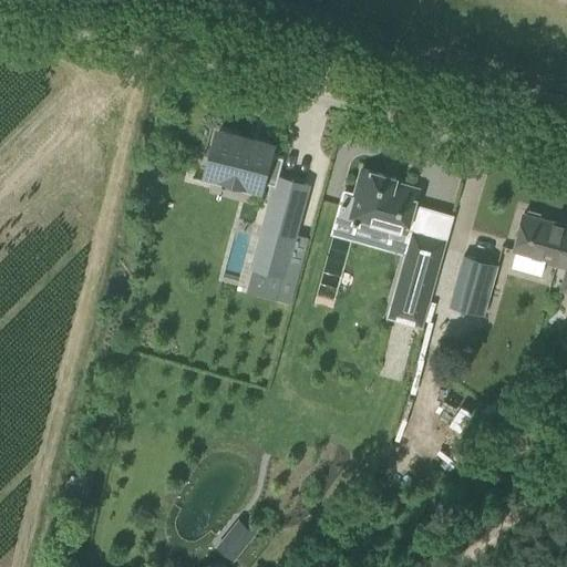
[(207,172),(213,174),(254,185),(260,186),(261,181),(276,185),(253,267),(282,275),(308,184),(278,176),(284,157),(269,153),(271,145),(218,130),(207,172)]
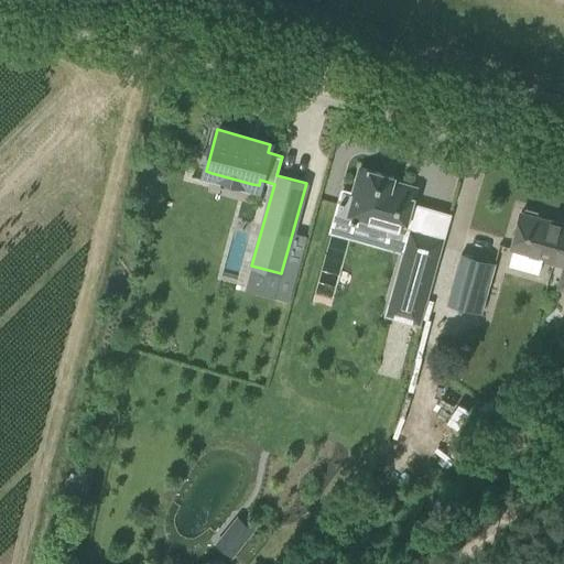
[(353,193),(343,191),(336,215),(342,217),(342,216),(351,219),(350,221),(356,223),(357,220),(387,229),(388,229),(386,236),(401,240),(415,187),(392,181),(393,176),(390,176),(389,181),(380,179),(382,173),(360,167),(353,193)]
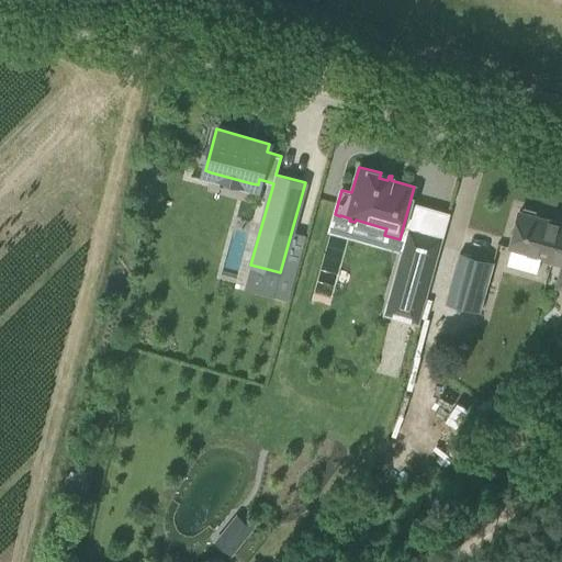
[(561,288),(561,222),(534,215),(535,212),(524,209),(523,212),(519,211),(508,247),(544,257),(543,261),(561,266),(554,287),(561,288)]
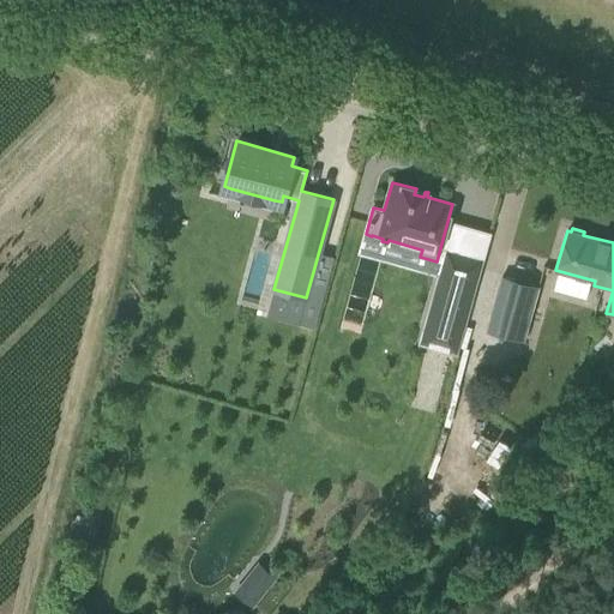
[(439,276),(421,342),(457,353),(482,260),(446,250),(443,263),(439,276)]
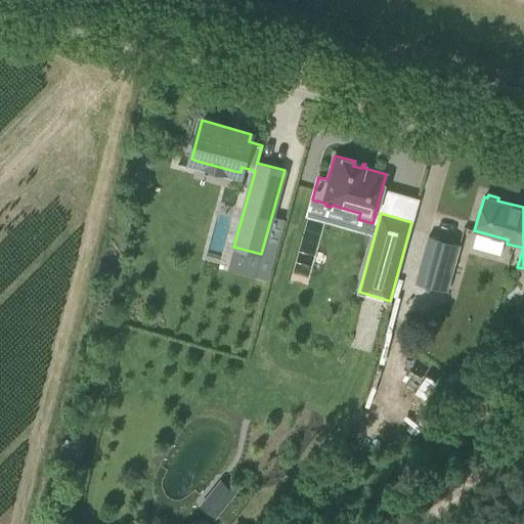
[(429,235),(416,282),(447,292),(460,244),(429,235)]
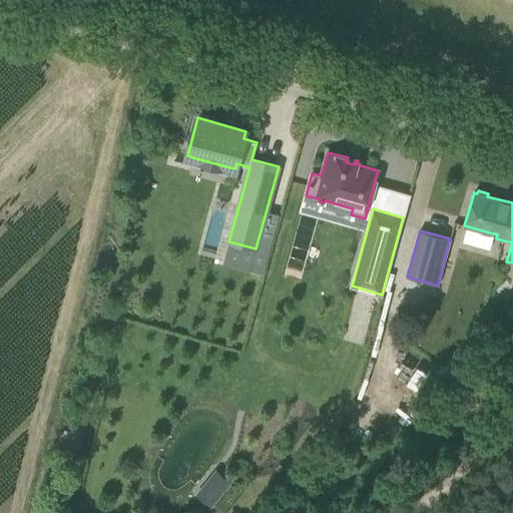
[(210,505),(218,495),(204,484),(196,494),(210,505)]
